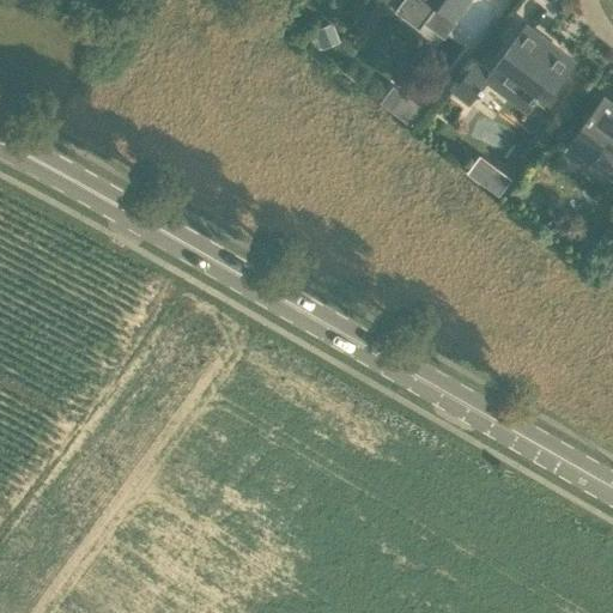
[(381,17),(393,0),(392,0),(380,0),(372,10),(381,17)]
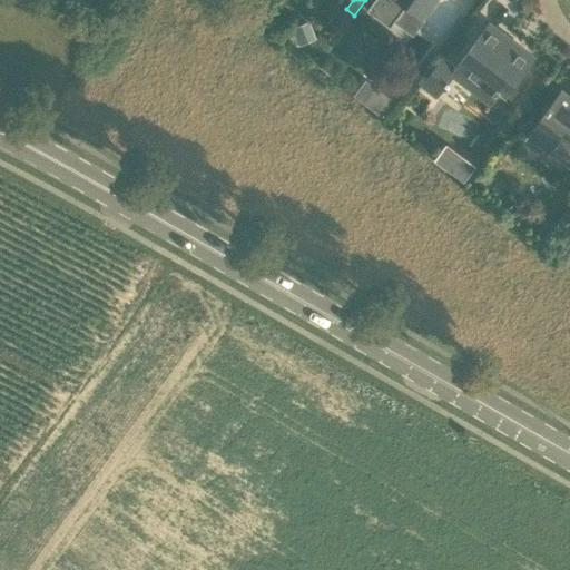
[(374,0),(366,10),(390,28),(394,21),(413,36),(425,19),(422,17),(433,0),(374,0)]
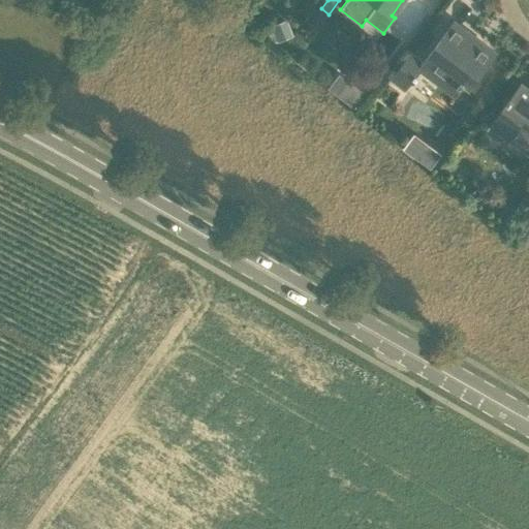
[(287,20),(272,26),(278,42),(293,35),(287,20)]
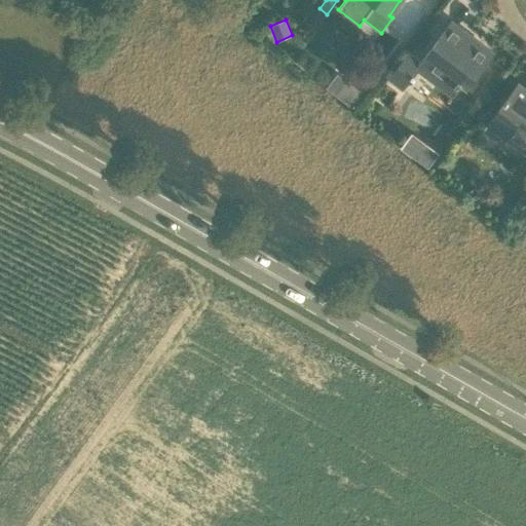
[(452,21),(421,62),(436,73),(430,78),(452,95),(459,84),(468,72),(474,76),(489,57),(475,46),(479,41),(452,21)]
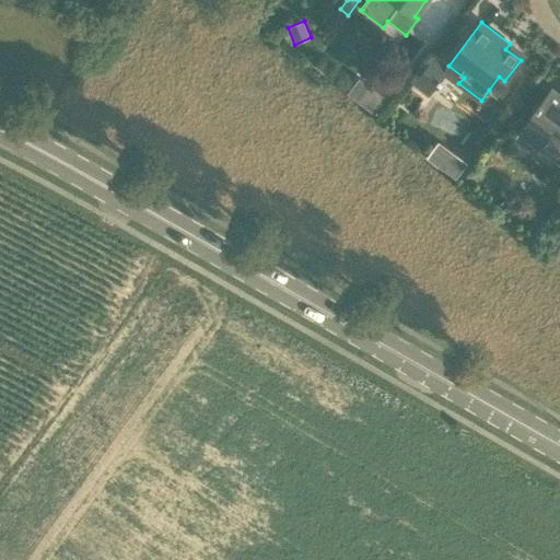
[(434,55),(413,83),(429,94),(436,84),(439,86),(443,80),(440,79),(444,73),(441,70),(446,63),(444,62),(434,55)]
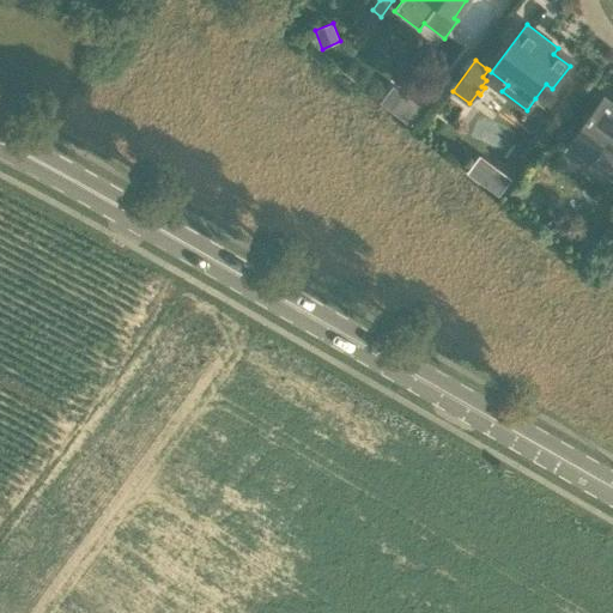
[(612,107),(602,98),(568,144),(612,177),(612,107)]
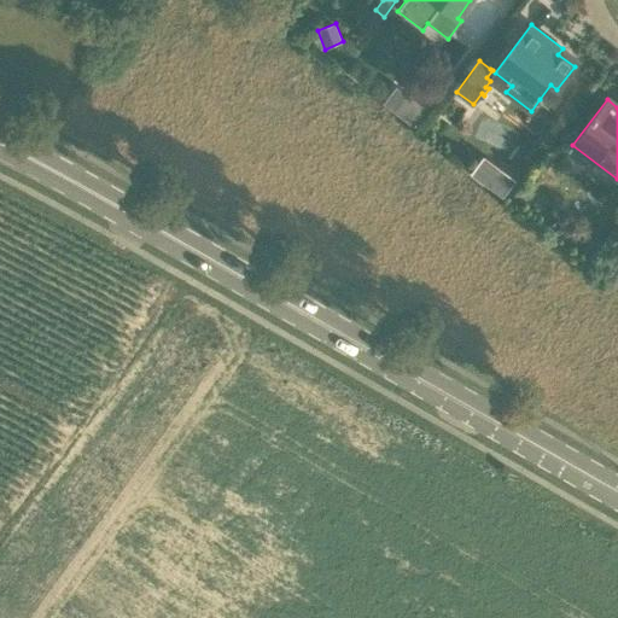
[(415,101),(403,118),(417,128),(430,111),(415,101)]
